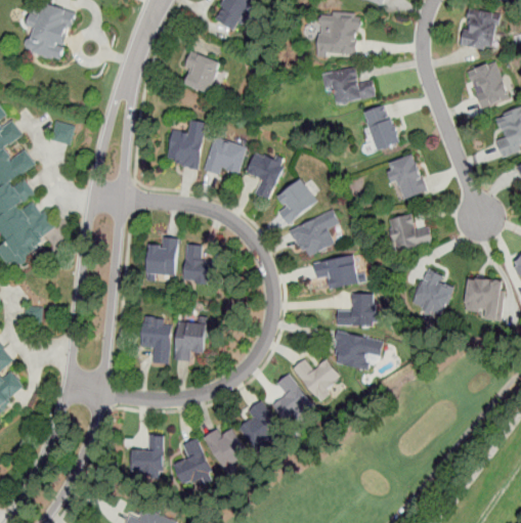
[(234,31),(250,0),(223,0),(213,19),(234,31)]
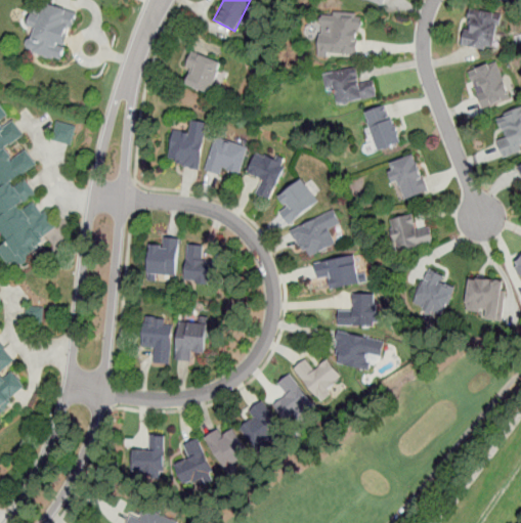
[(33,7),(20,49),(60,60),(74,11),(42,2),(40,9),(33,7)]
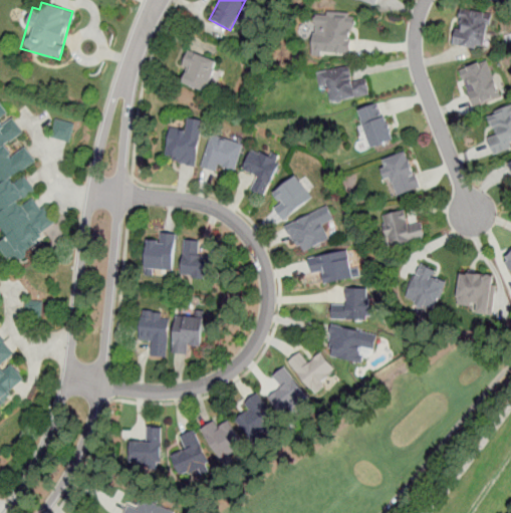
[(487,12),(456,9),(453,45),(484,48),(487,12)]
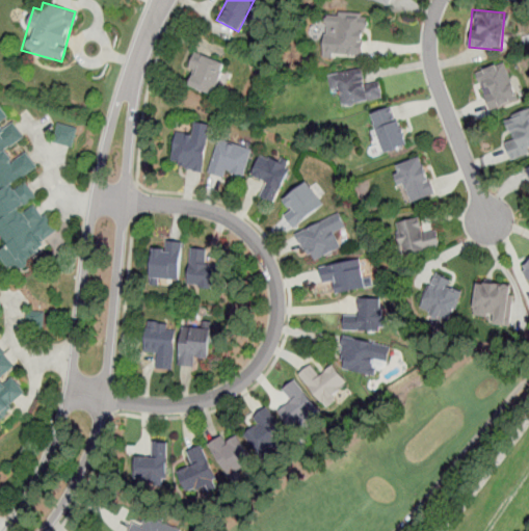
[(323,11),(320,53),(361,55),(364,14),(323,11)]
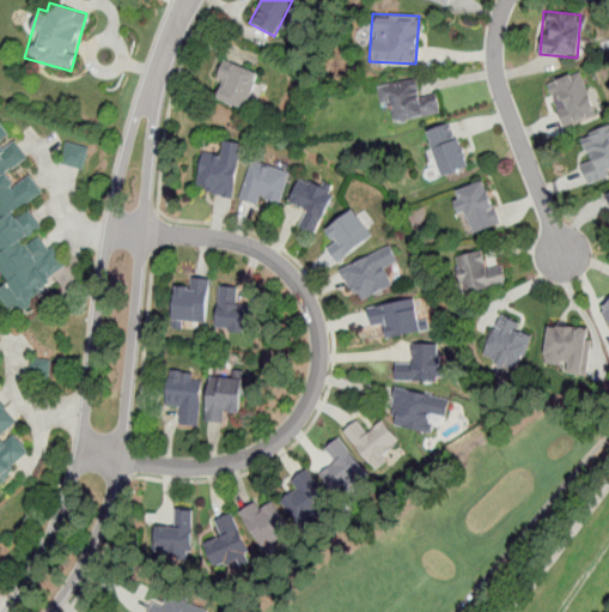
[(243,109),(256,72),(221,60),(213,80),(219,83),(214,98),(243,109)]
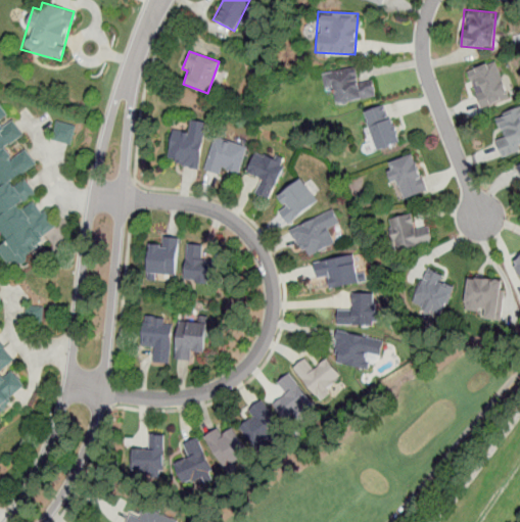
[(482,108),(510,96),(493,59),(465,72),(482,108)]
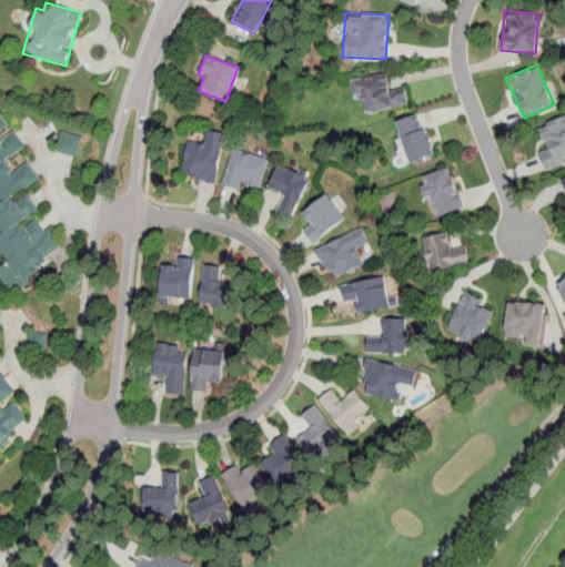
[(364,112),(406,104),(403,87),(389,89),(385,72),(349,79),(352,97),(361,94),(364,112)]
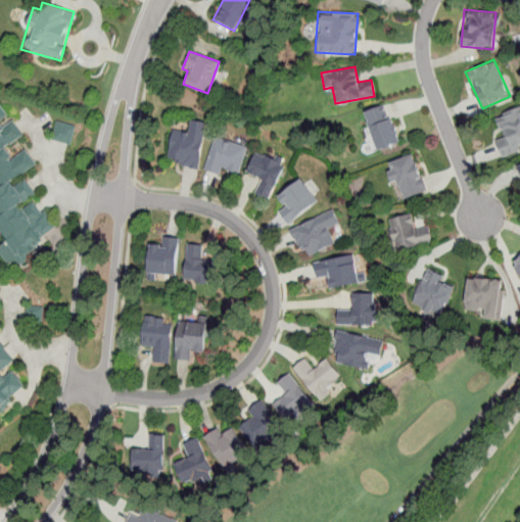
[(363,111),(375,150),(398,143),(386,103),(363,111)]
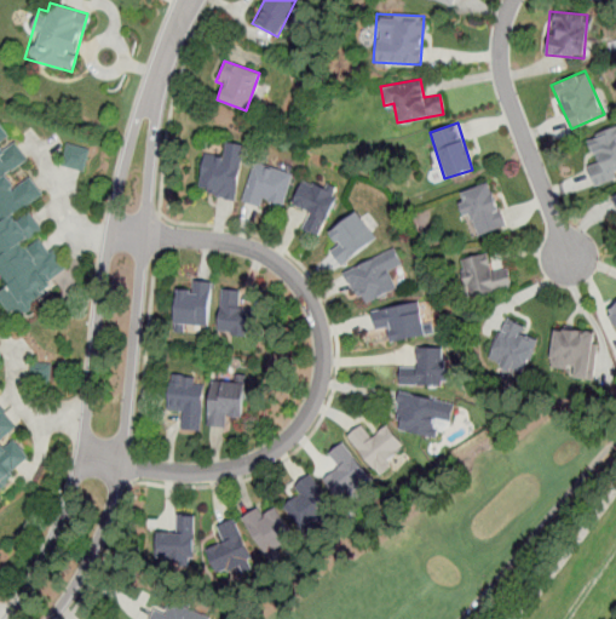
[(615,178),(614,172),(615,171),(615,127),(586,138),(593,162),(586,165),(593,187),(615,178)]
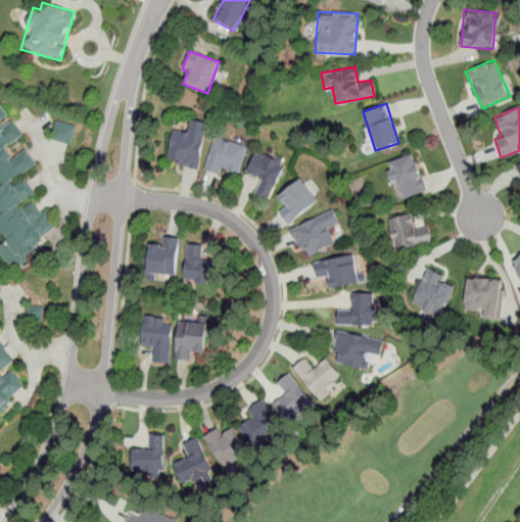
[(0,221),(25,256),(64,228),(25,171),(34,163),(17,140),(16,141),(0,116),(0,221)]
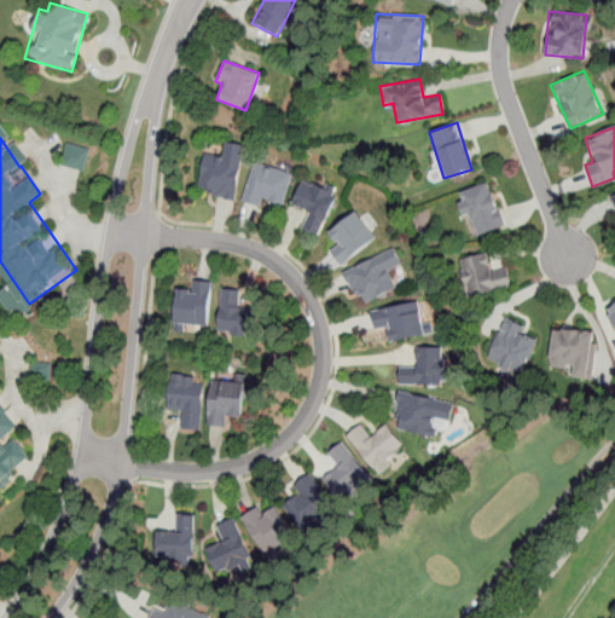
[(241,144),(224,142),(221,155),(202,152),(196,192),(235,197),(241,144)]
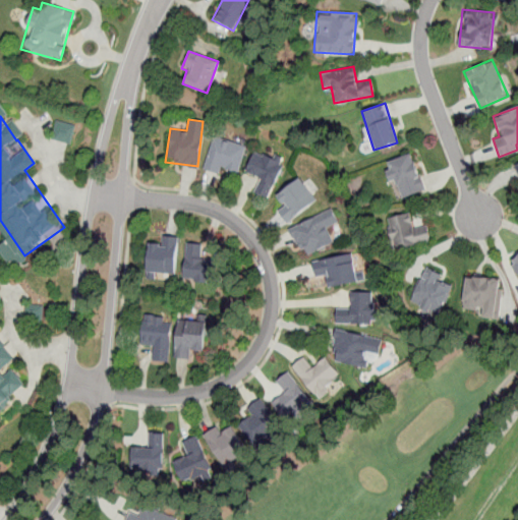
[(70,143),(73,124),(51,120),(48,139),(70,143)]
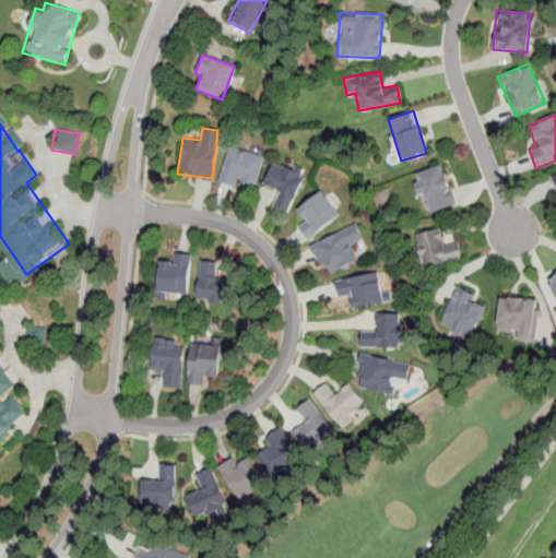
[(262,156),(228,145),(217,177),(251,188),(262,156)]
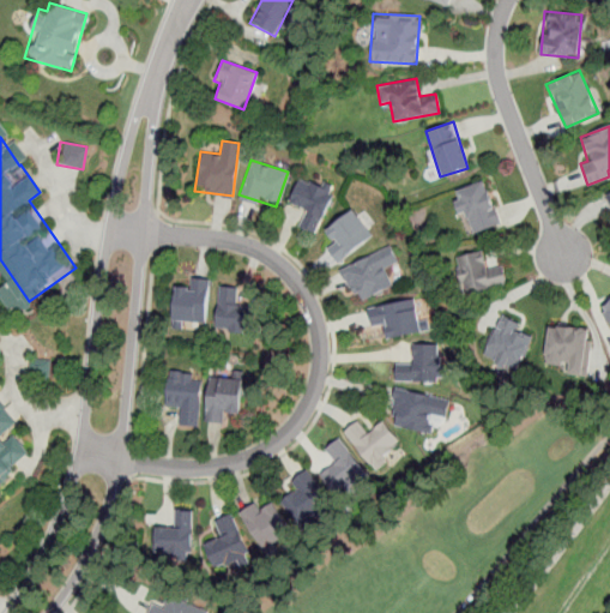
[(287,203),(303,210),(296,224),(314,233),(334,187),(301,173),(287,203)]
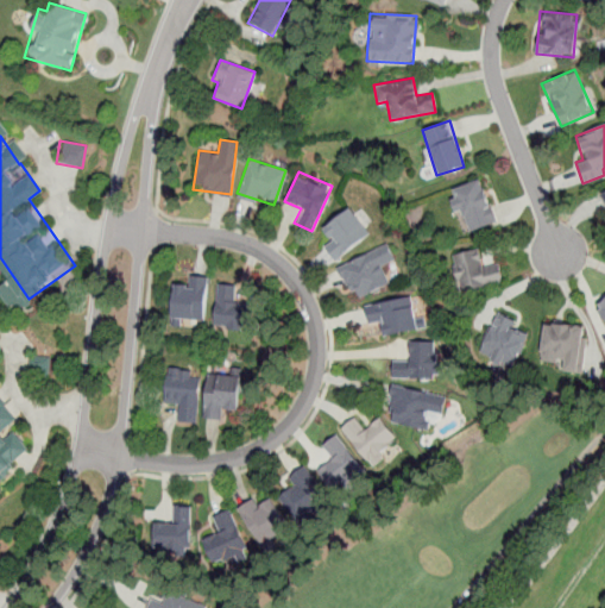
[(495,221),(478,179),(448,190),(465,233),(495,221)]
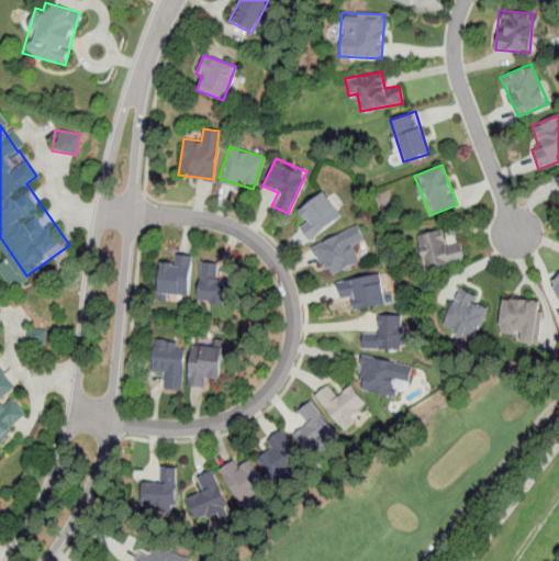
[(341,215),(322,190),(297,209),(305,220),(299,225),(308,238),(341,215)]
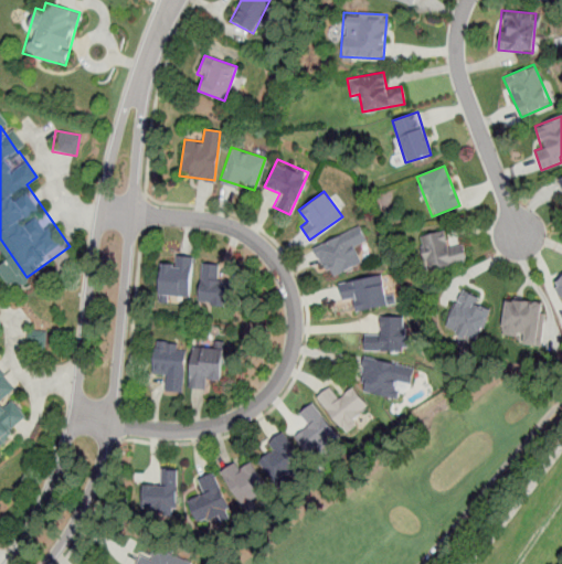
[(314,245),(327,278),(360,264),(353,246),(364,242),(358,226),(314,245)]
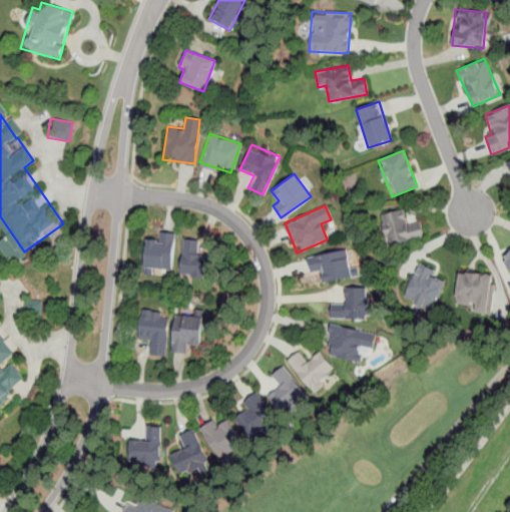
[(386,245),(422,238),(419,222),(406,225),(403,210),(380,214),(386,245)]
